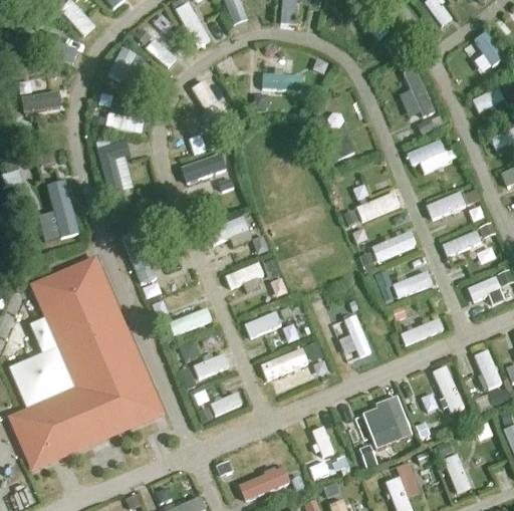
[(175,0),(170,3),(173,9),(182,5),(179,0),(175,0)]
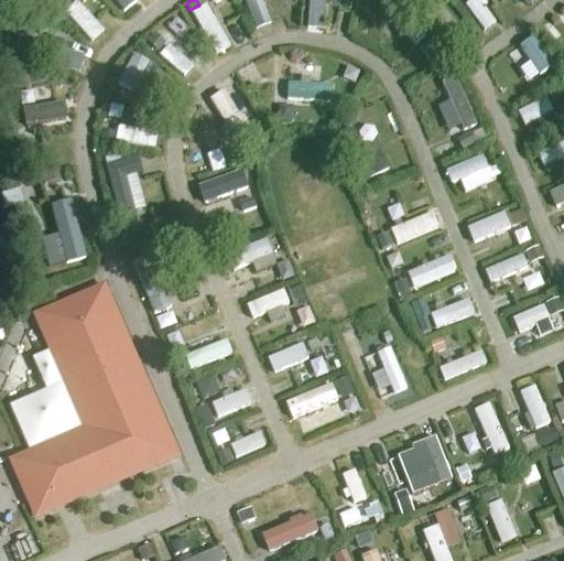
[(420,42),(430,31),(396,0),(391,0),(383,9),(420,42)]
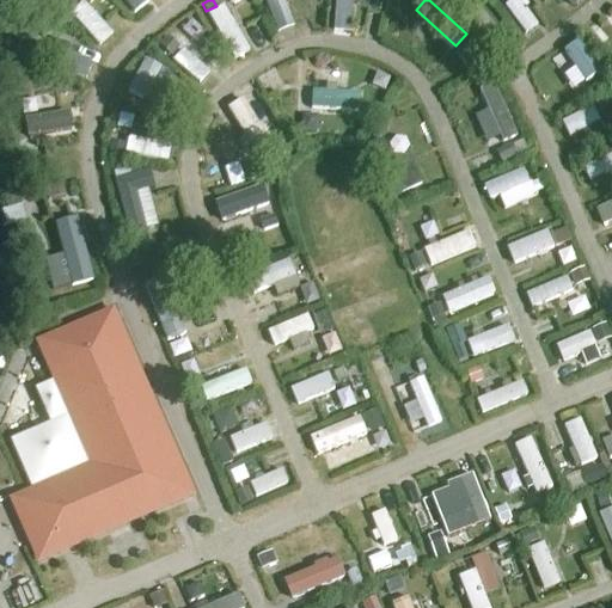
[(233,59),(250,49),(225,2),(208,12),(233,59)]
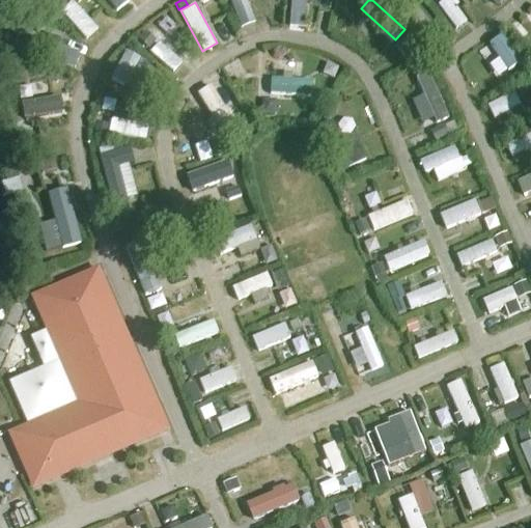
[(59,43),(62,36),(47,30),(38,51),(75,66),(81,52),(59,43)]
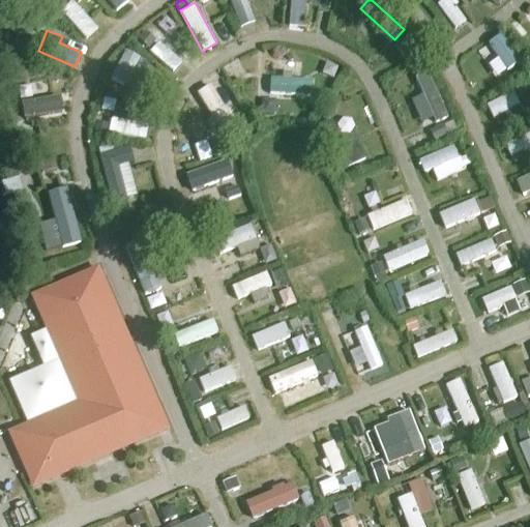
[(145,30),(138,38),(148,47),(155,39),(145,30)]
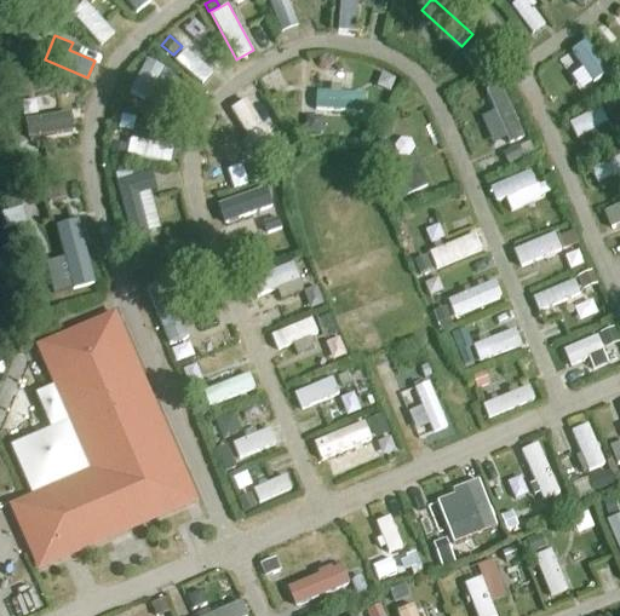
[(593,84),(610,74),(589,36),(572,47),(593,84)]
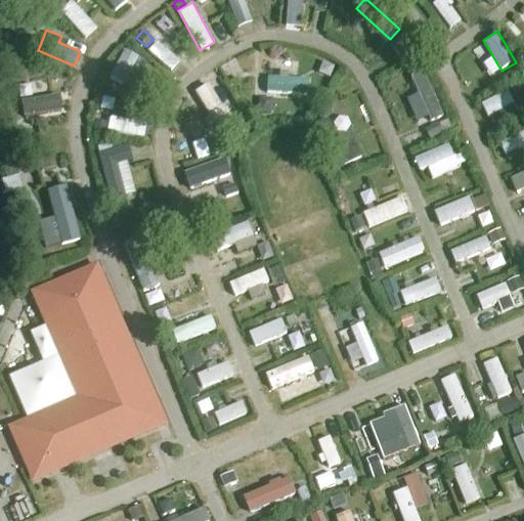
[(158,38),(148,50),(172,71),(182,58),(158,38)]
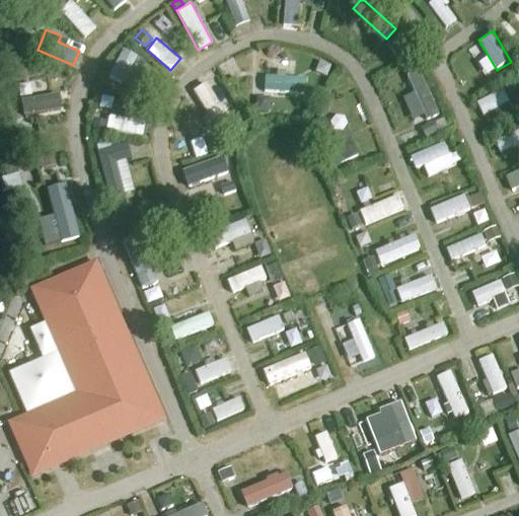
[(397,39),(389,46),(395,53),(403,45),(397,39)]
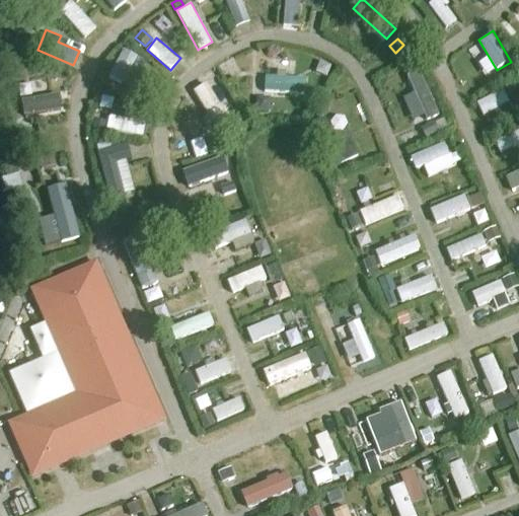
[(518,70),(514,63),(501,71),(506,80),(518,71),(518,70)]
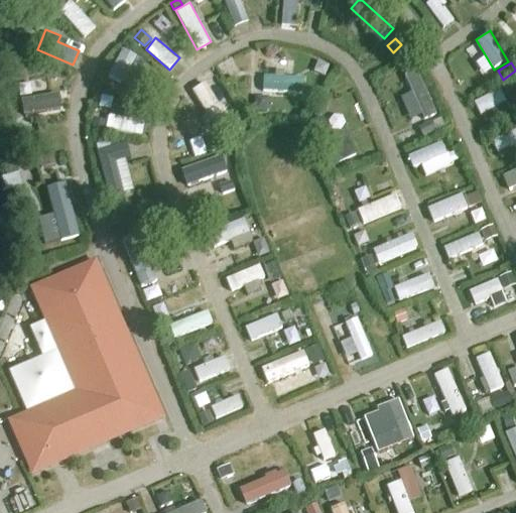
[(420,69),(406,73),(420,119),(433,115),(420,69)]
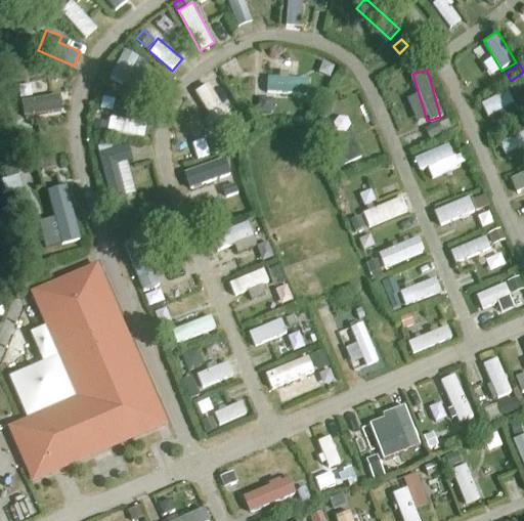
[(273,90),(305,91),(306,76),(273,75),(273,90)]
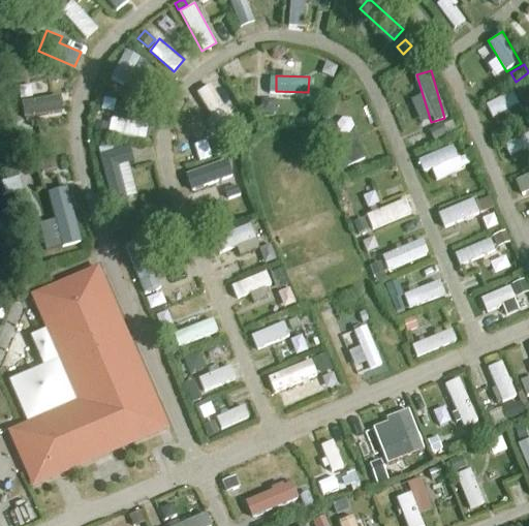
[(197,89),(219,132),(235,124),(213,82),(197,89)]
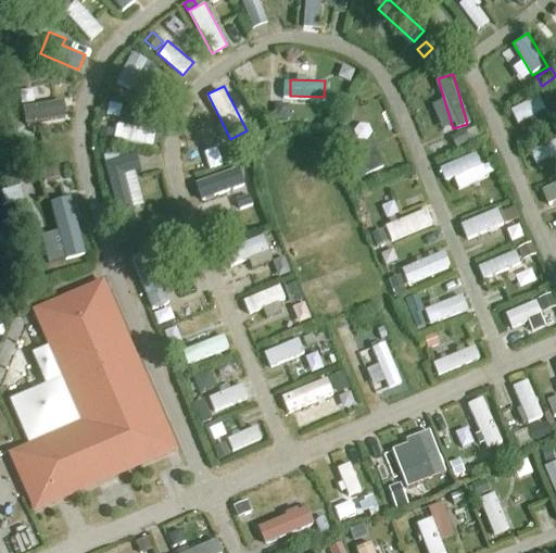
[(546,91),(508,109),(516,124),(553,107),(546,91)]
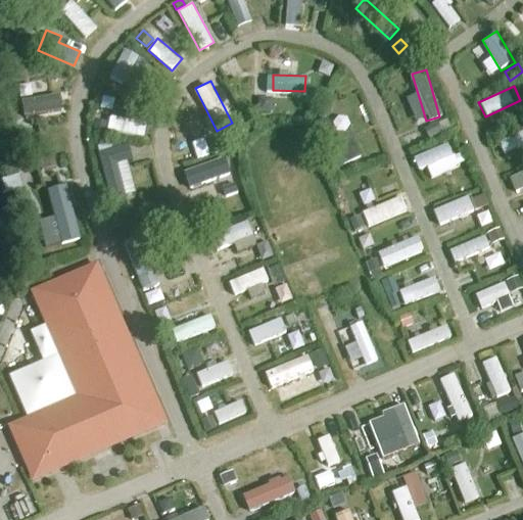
[(20,112),(61,111),(60,95),(20,96),(20,112)]
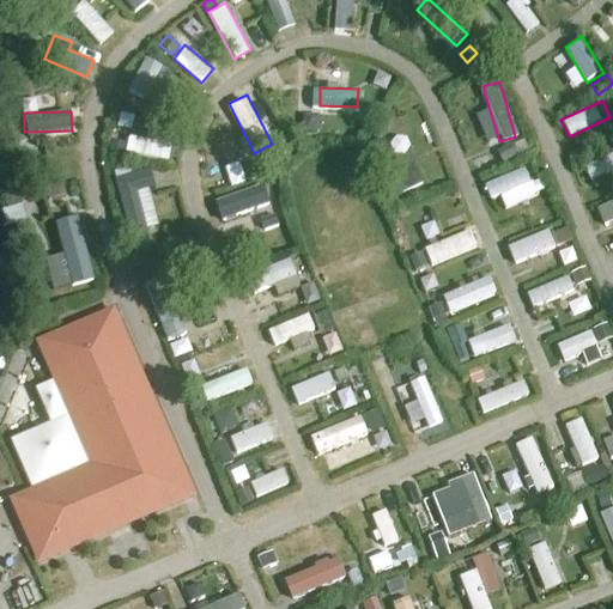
[(305,117),(305,128),(319,129),(319,117),(305,117)]
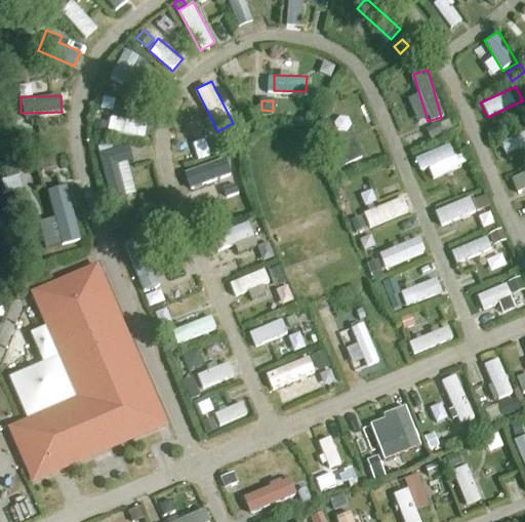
[(203,137),(213,131),(203,115),(193,121),(203,137)]
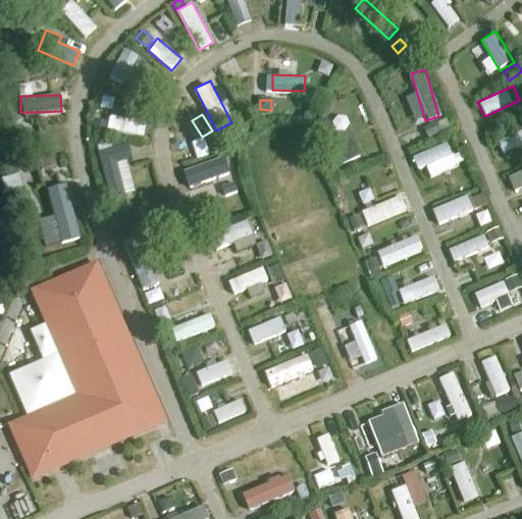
[(347,128),(337,134),(328,114),(311,122),(333,168),(360,156),(347,128)]
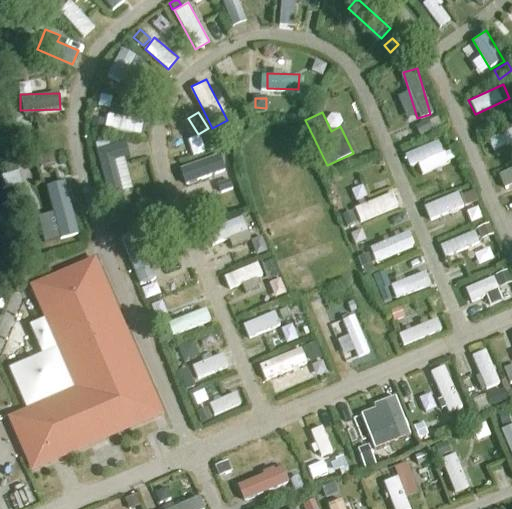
[(91,117),(89,126),(101,129),(103,120),(91,117)]
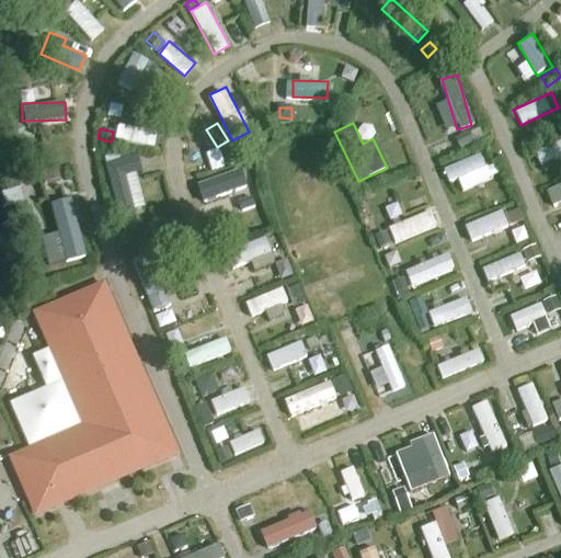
[(468,131),(454,138),(459,148),(473,140),(468,131)]
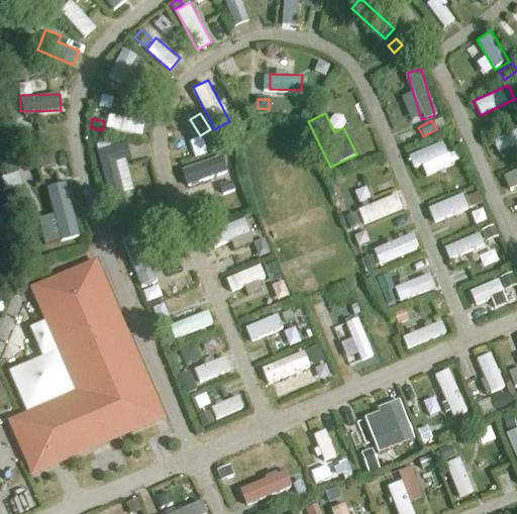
[(21,121),(8,123),(9,134),(22,133),(21,121)]
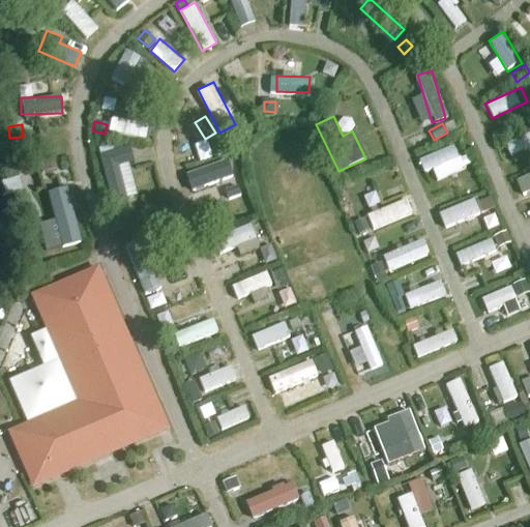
[(529,130),(505,142),(511,155),(529,146),(529,130)]
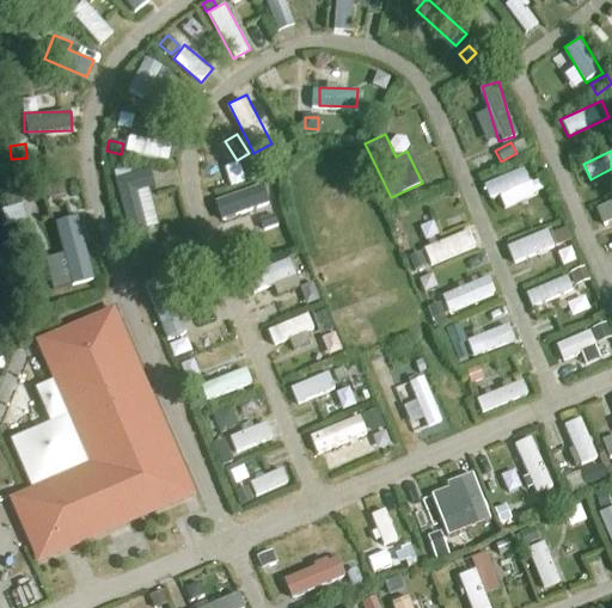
[(255,164),(242,169),(245,180),(258,176),(255,164)]
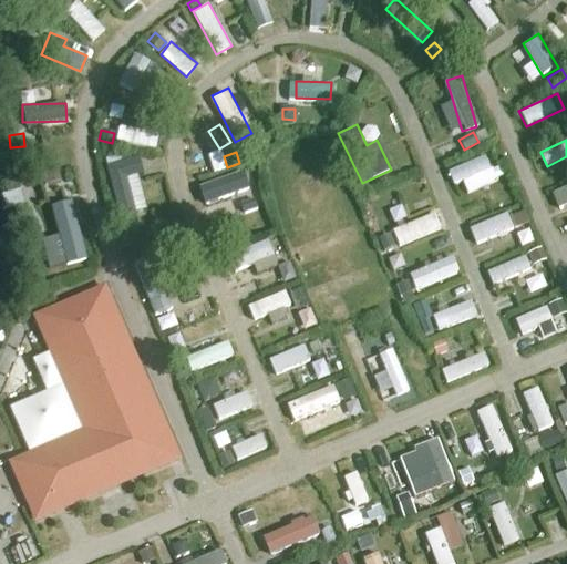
[(135,197),(127,174),(144,170),(140,154),(105,164),(123,223),(138,218),(133,197),(135,197)]
